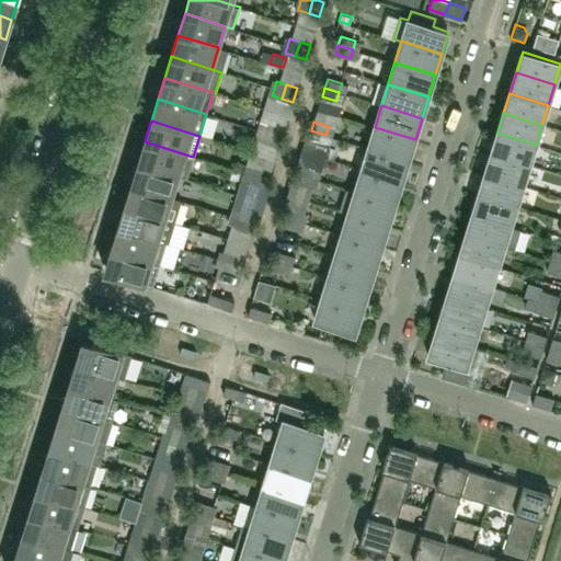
[(268,141),(273,127),(263,124),(259,138),(268,141)]
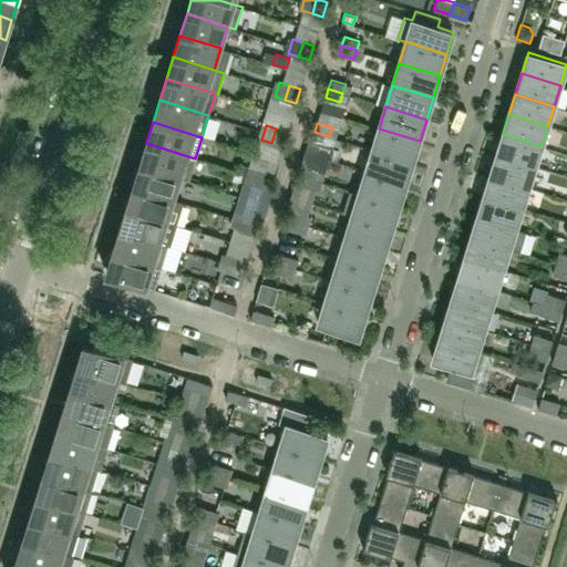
[(282,146),(287,132),(276,129),(271,143),(282,146)]
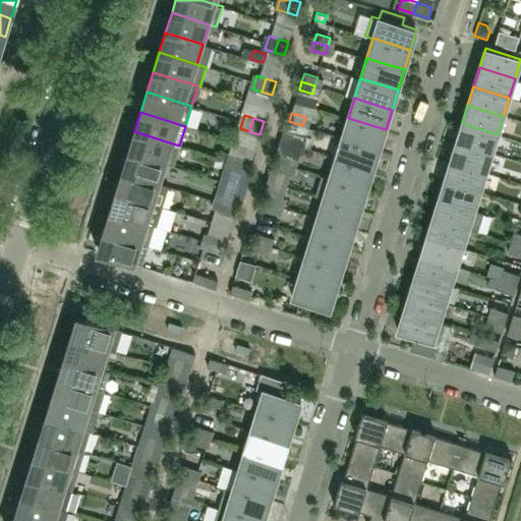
[(379,150),(386,129),(348,118),(342,137),(379,150)]
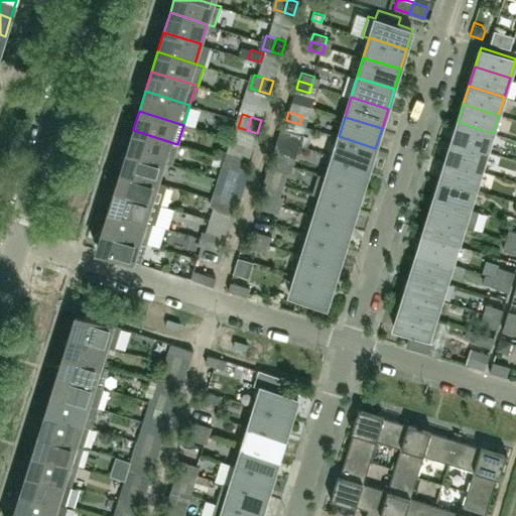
[(297,132),(299,124),(286,120),(283,128),(297,132)]
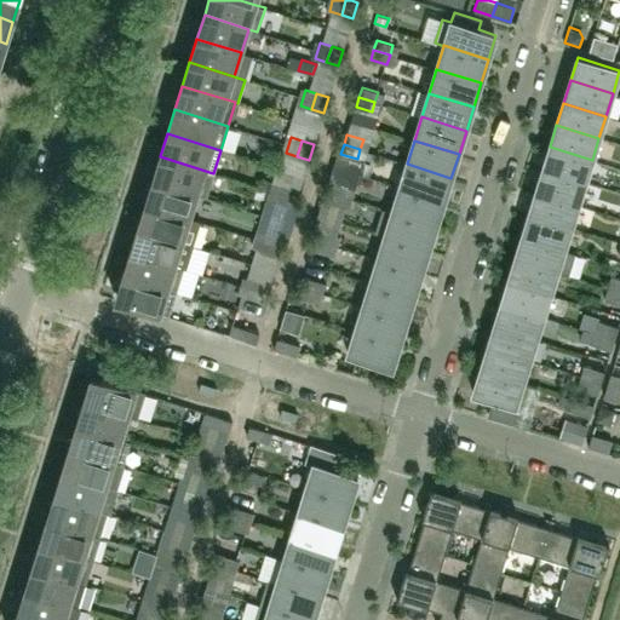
[(585,183),(592,160),(550,147),(543,170),(585,183)]
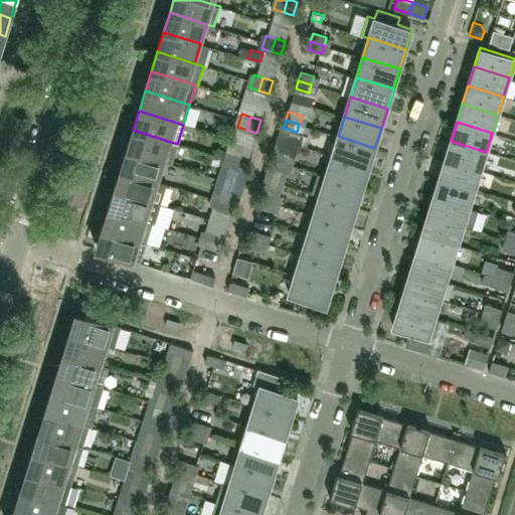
[(171,164),(177,144),(133,130),(127,150),(163,161),(171,164)]
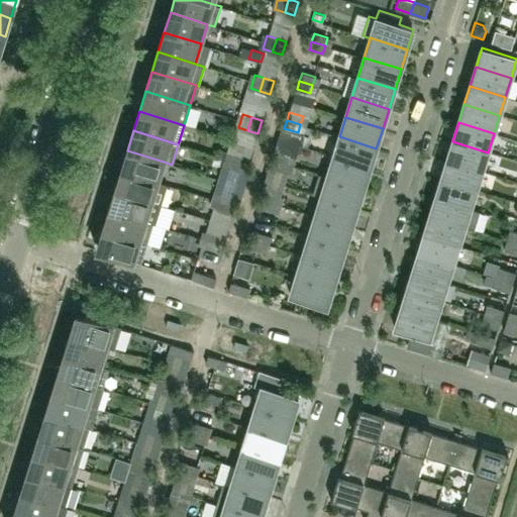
[(370,168),(376,148),(339,136),(333,157),(370,168)]
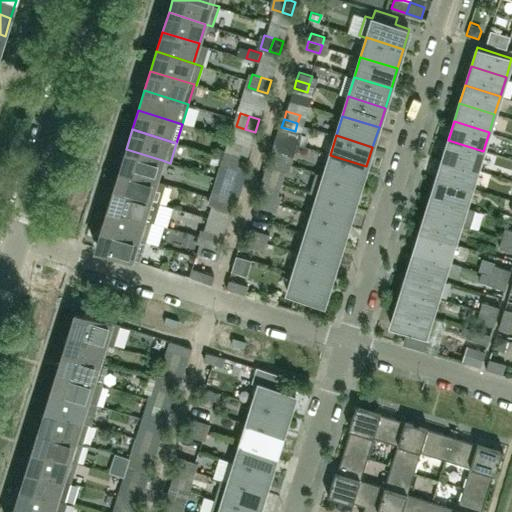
[(477,169),(483,151),(448,140),(442,158),(477,169)]
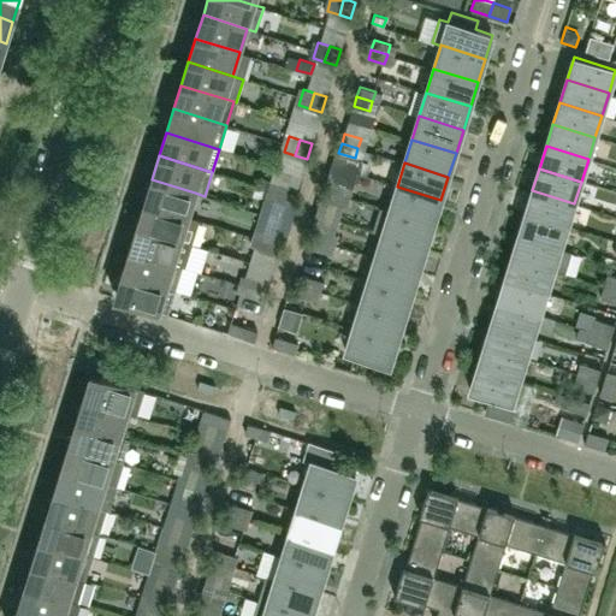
[(188,217),(195,193),(152,179),(144,202),(188,217)]
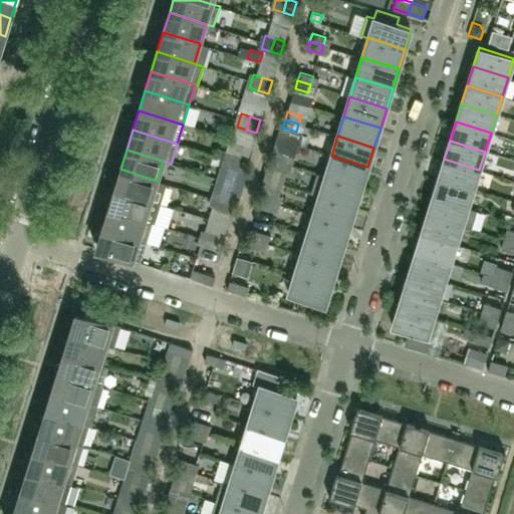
[(289,155),(275,151),(273,159),(286,163),(289,155)]
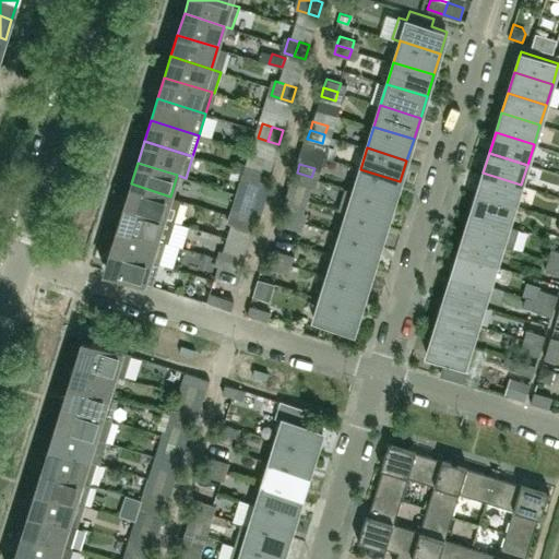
[(254,183),(259,169),(248,166),(244,180),(254,183)]
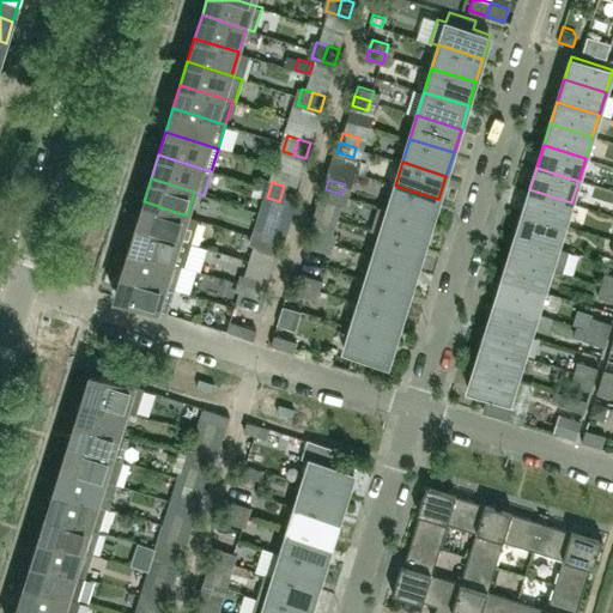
[(291,205),(296,189),(284,186),(279,201),(291,205)]
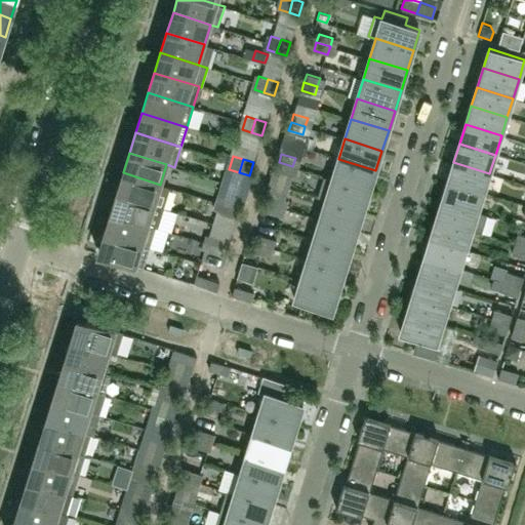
[(369,191),(375,170),(338,159),(332,178),(369,191)]
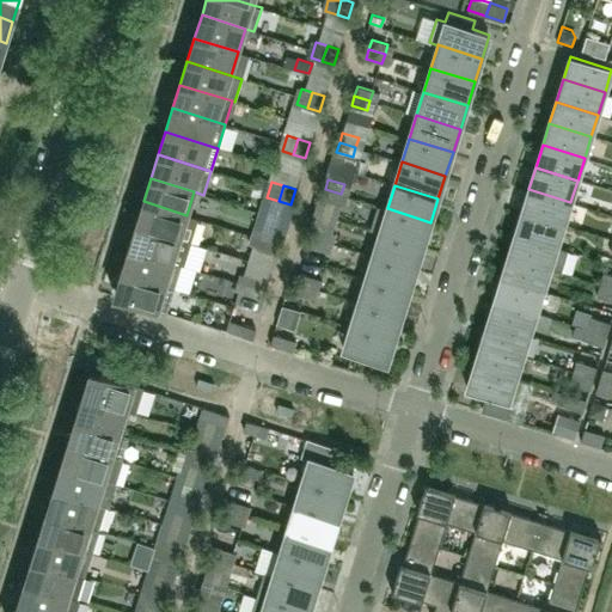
[(338,203),(341,194),(325,189),(322,199),(338,203)]
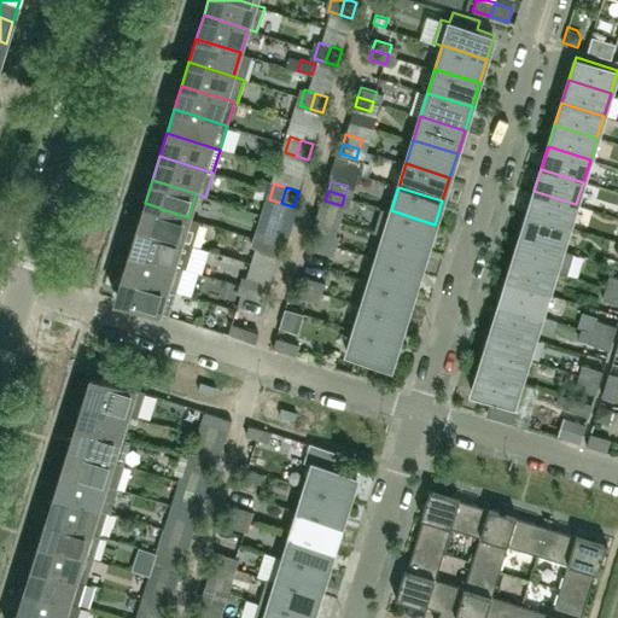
[(569,227),(576,204),(534,191),(526,214),(569,227)]
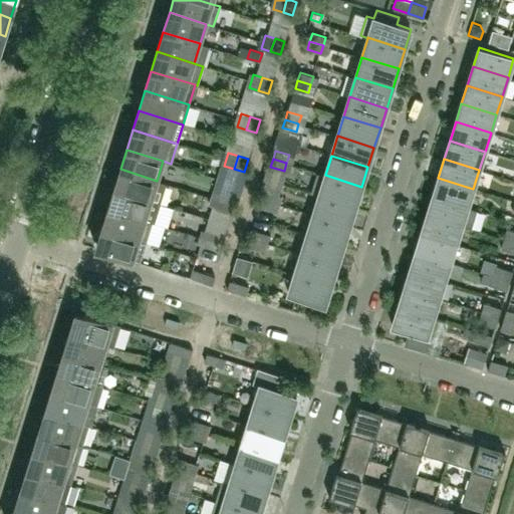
[(167,184),(157,181),(120,169),(114,189),(151,200),(161,203),(167,184)]
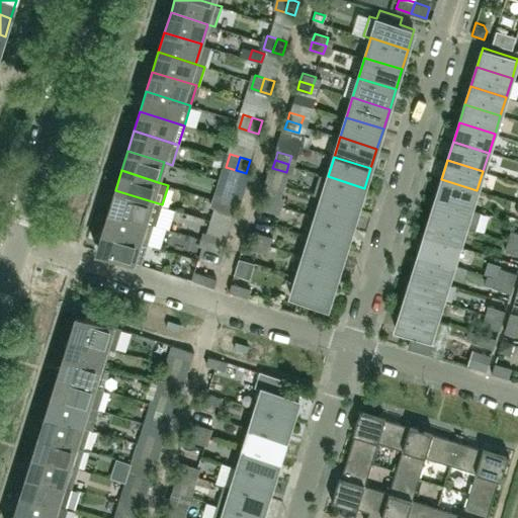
[(364,188),(328,176),(320,174),(314,194),(322,196),(358,207),(364,188)]
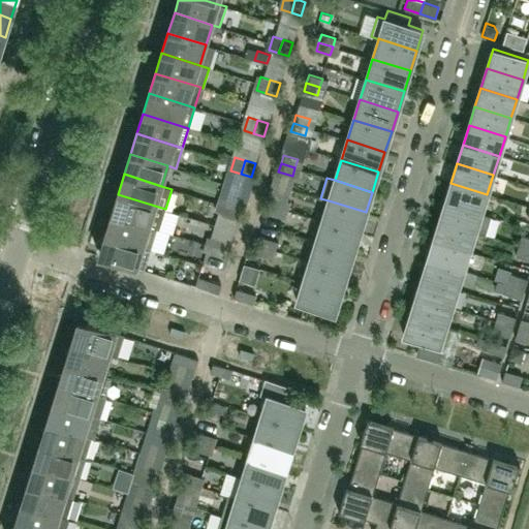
[(481,213),(487,194),(450,183),(445,201),(481,213)]
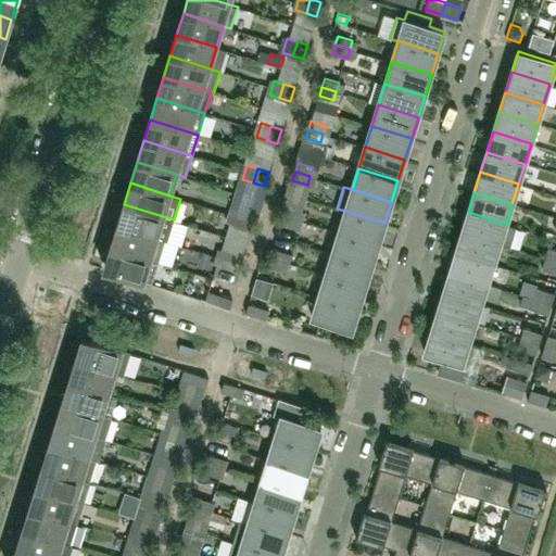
[(174,219),(163,216),(124,204),(117,226),(156,238),(165,240),(167,241),(174,219)]
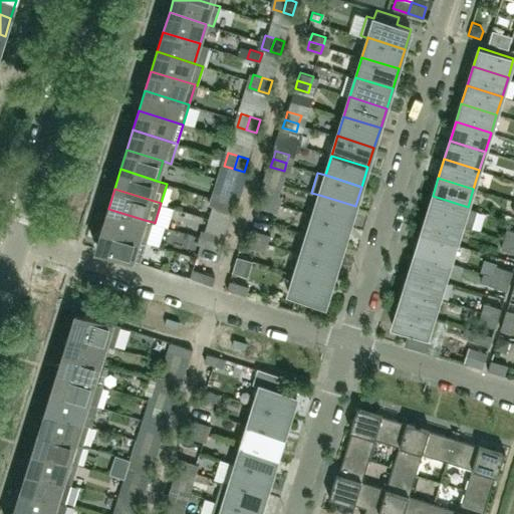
[(274,202),(276,194),(263,190),(261,198),(274,202)]
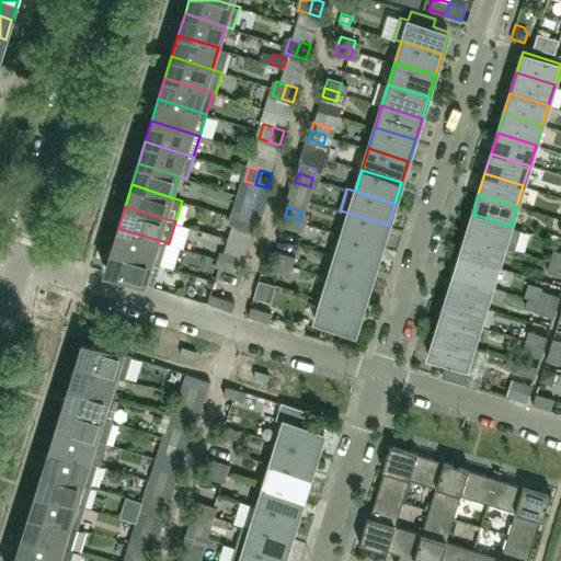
[(242,227),(247,213),(237,209),(231,224),(242,227)]
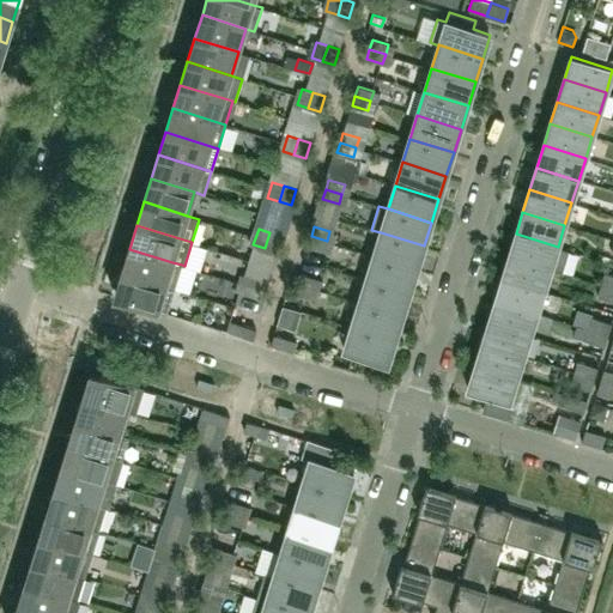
[(280,236),(269,232),(265,248),(275,252),(280,236)]
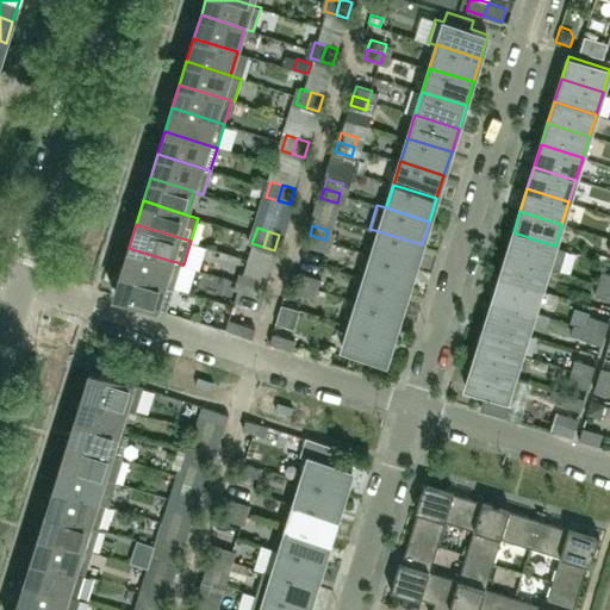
[(415,268),(422,244),(379,231),(372,255),(415,268)]
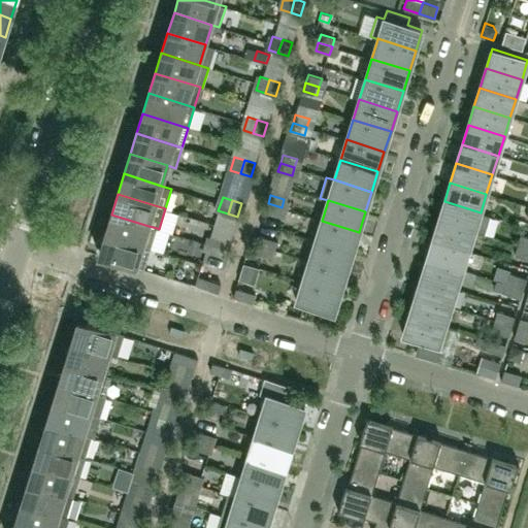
[(490,217),(481,213),(481,212),(444,201),(438,220),(474,231),(485,234),(490,217)]
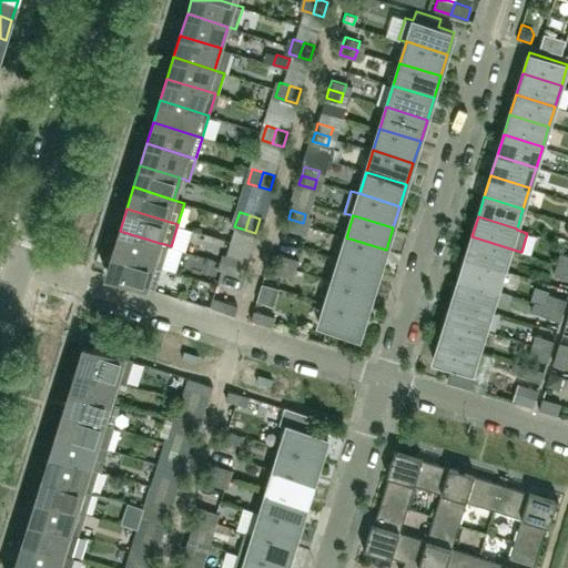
[(300,232),(303,223),(288,219),(285,227),(300,232)]
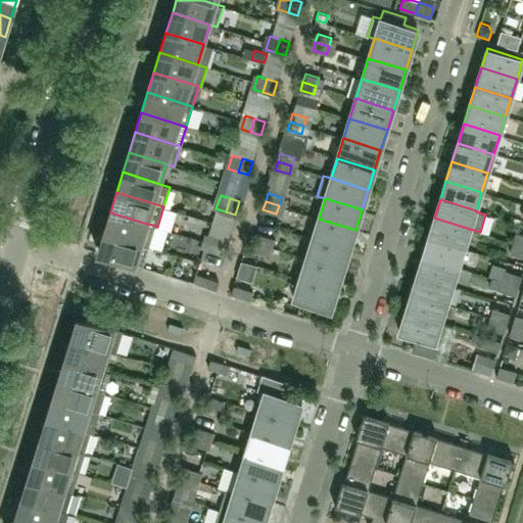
[(149,246),(155,226),(147,224),(110,212),(104,232),(149,246)]
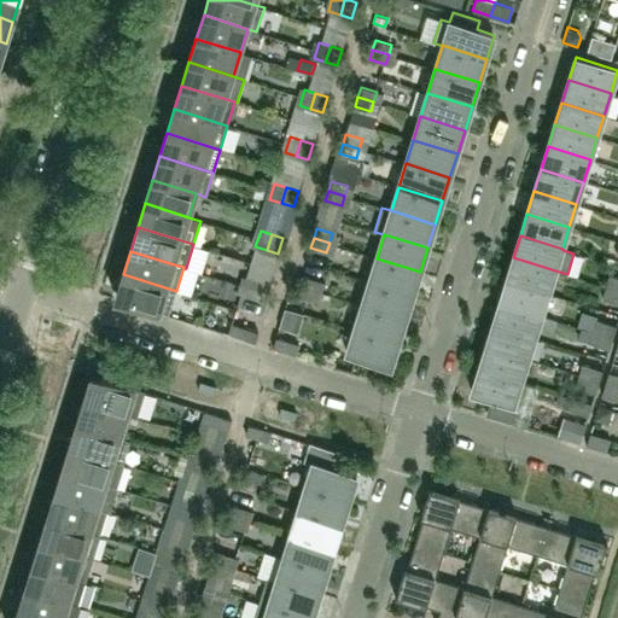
[(548,293),(555,270),(513,257),(506,280),(548,293)]
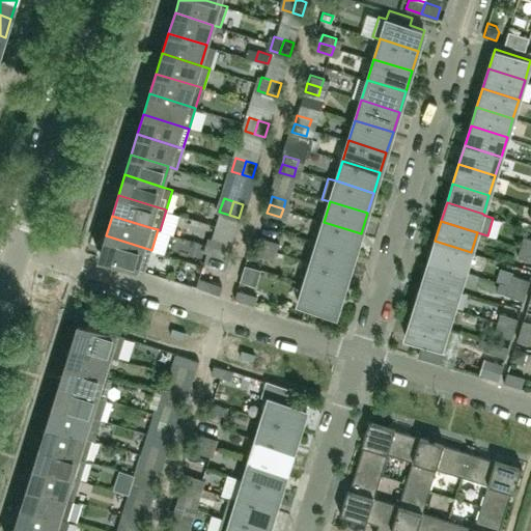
[(355,254),(361,233),(324,222),(317,242),(355,254)]
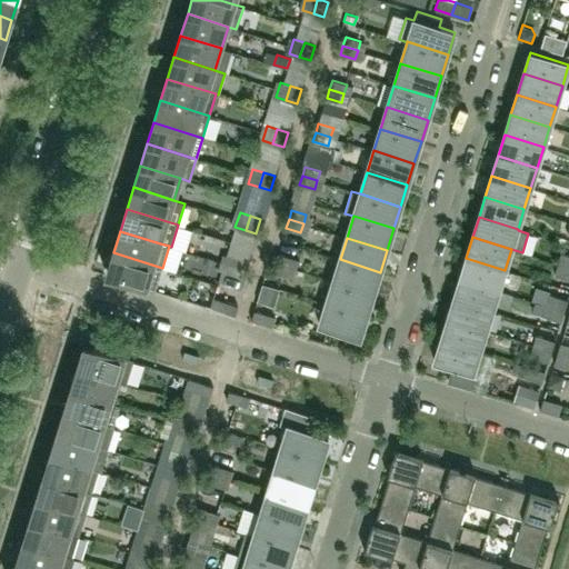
[(155,290),(162,268),(113,252),(106,275),(155,290)]
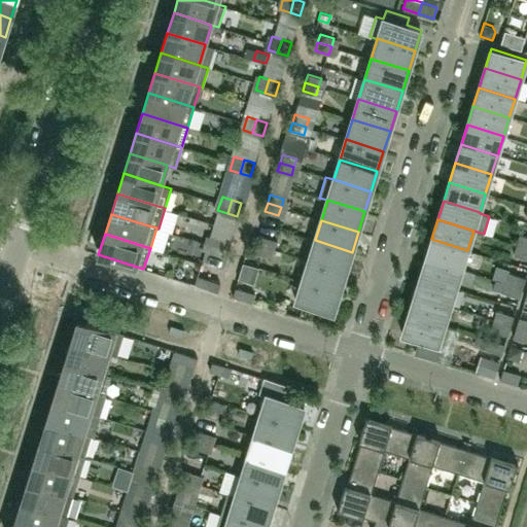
[(269,247),(271,240),(257,235),(254,243),(269,247)]
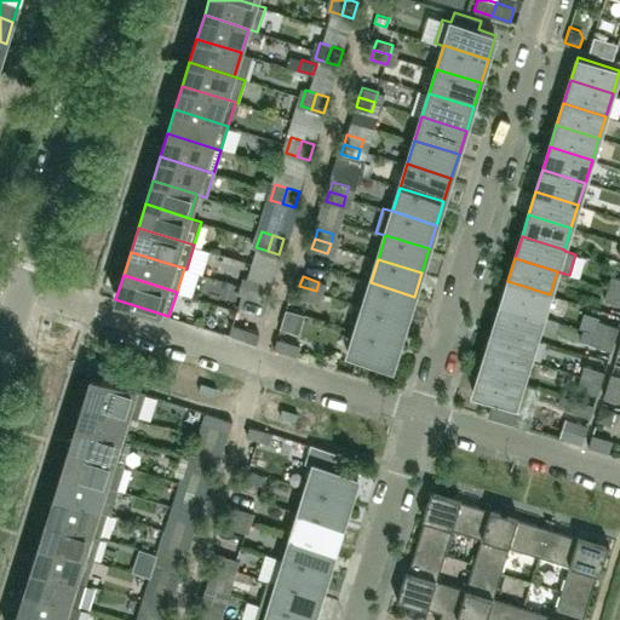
[(619,277),(612,276),(608,287),(619,291),(619,277)]
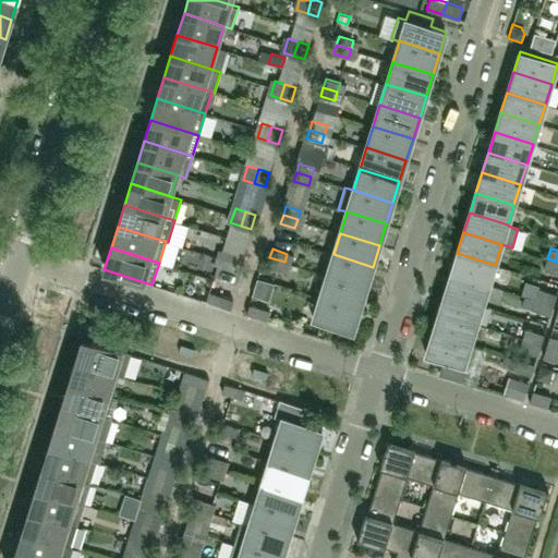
[(228,268),(232,254),(221,251),(217,265),(228,268)]
